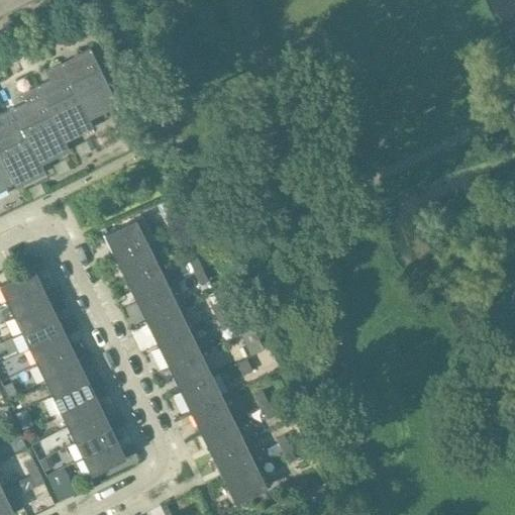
[(0,0),(0,13),(27,0),(0,0)]
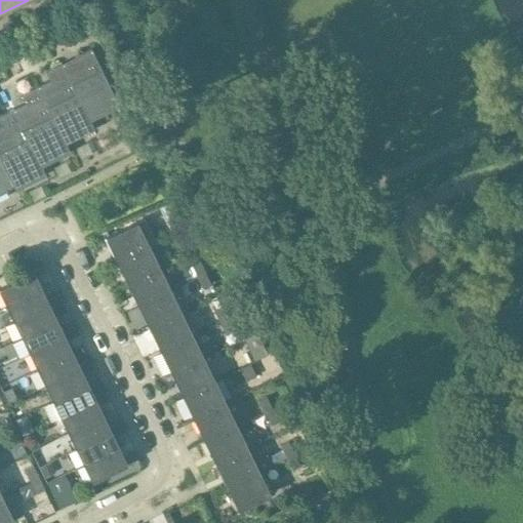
[(91,123),(120,109),(92,51),(75,59),(80,69),(68,75),(64,66),(46,74),(52,85),(40,91),(39,88),(23,96),(28,108),(15,114),(14,112),(0,118),(0,197),(7,194),(6,191),(14,188),(16,192),(47,177),(42,168),(71,155),(67,146),(95,131),(91,123)]
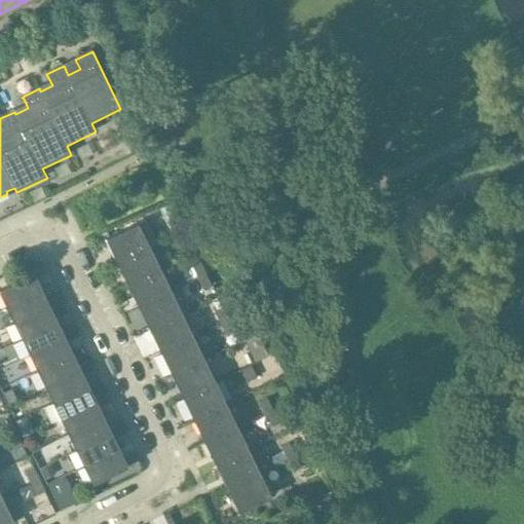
[(171,203),(160,209),(167,224),(169,223),(174,235),(177,234),(177,235),(184,231),(179,219),(171,203)]
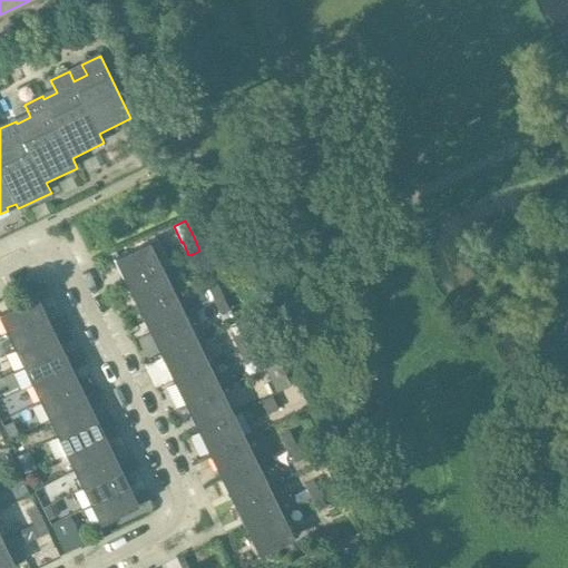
[(170,265),(158,241),(150,244),(150,243),(116,261),(128,285),(163,268),(170,265)]
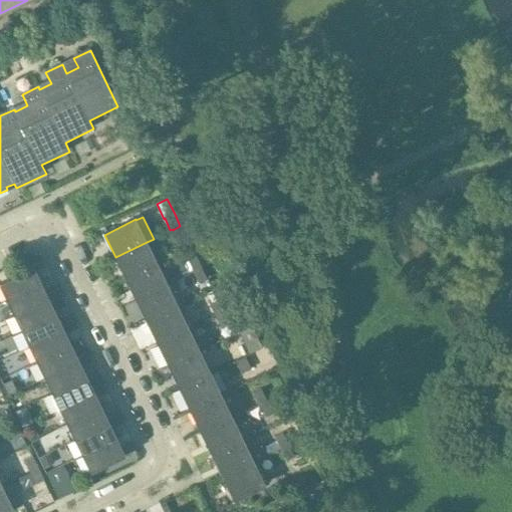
[(180,226),(173,230),(179,241),(186,237),(180,226)]
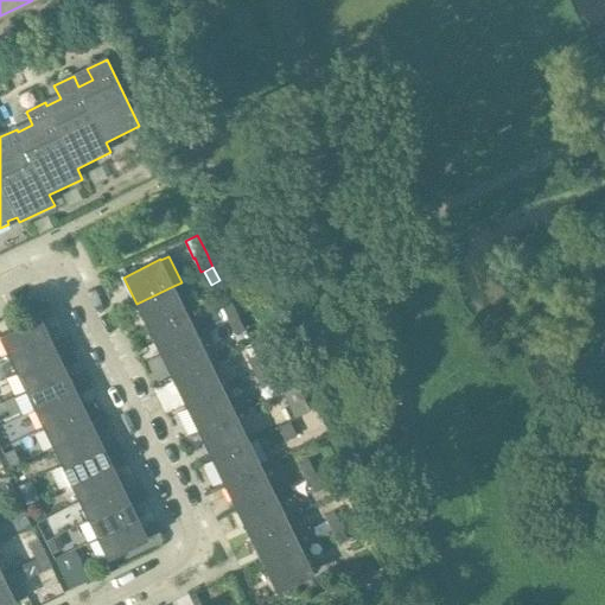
[(186,312),(173,286),(137,304),(150,331),(186,312)]
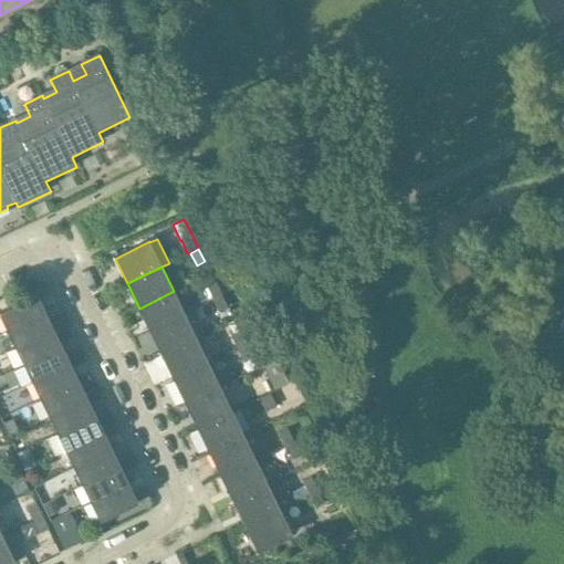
[(222,298),(216,283),(207,286),(215,301),(222,298)]
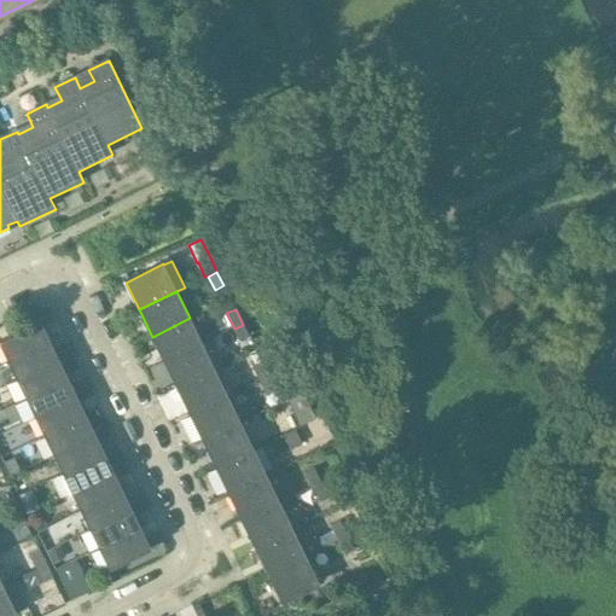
[(29,330),(0,343),(10,362),(50,343),(44,330),(57,323),(53,317),(28,329),(29,330)]
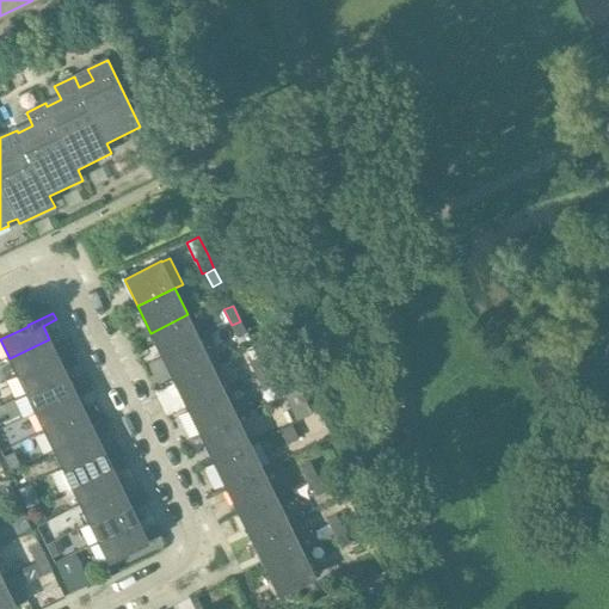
[(188,314),(151,333),(162,358),(200,340),(188,314)]
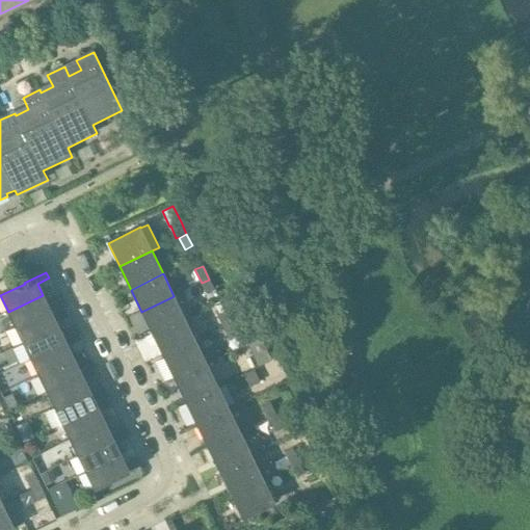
[(215,291),(209,280),(202,283),(208,295),(215,291)]
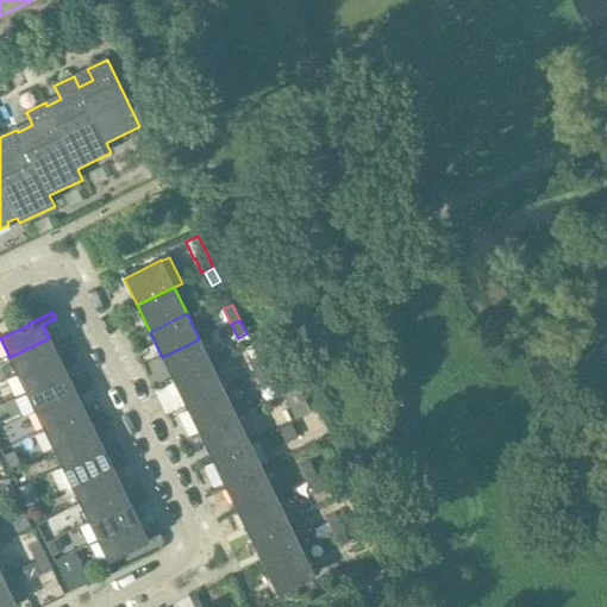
[(49,338),(10,357),(19,376),(58,357),(56,351),(49,338)]
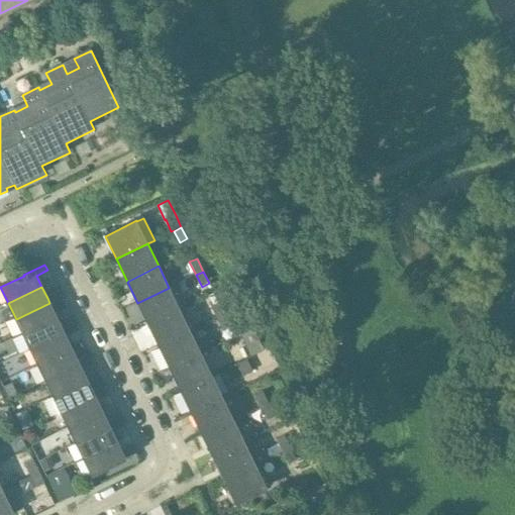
[(169,288),(137,303),(148,326),(180,310),(169,288)]
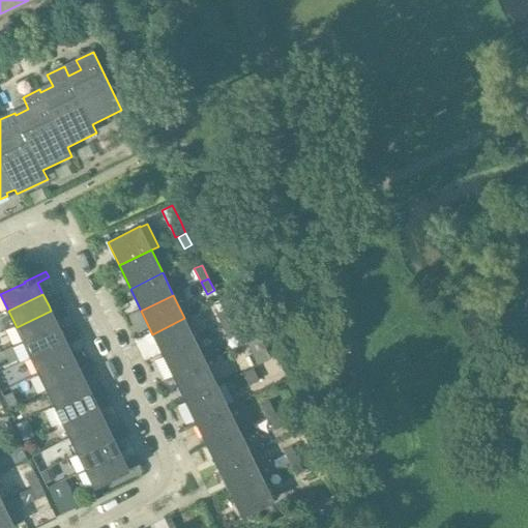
[(64,309),(60,300),(54,303),(58,312),(64,309)]
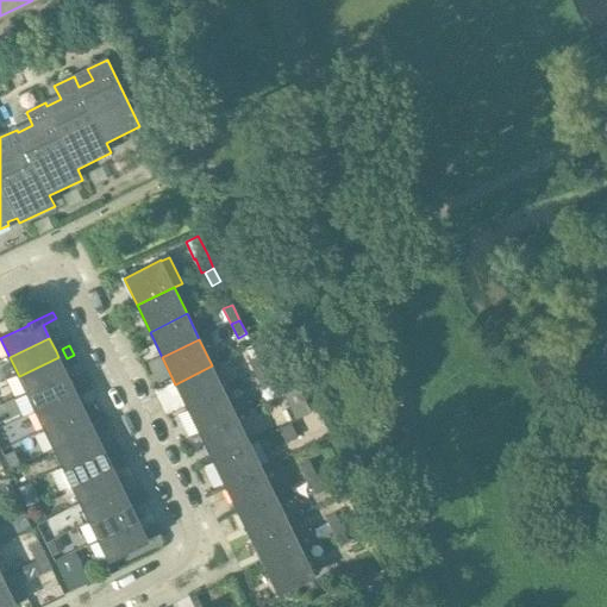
[(27,394),(68,375),(61,361),(67,358),(62,349),(56,351),(58,357),(19,376),(27,394)]
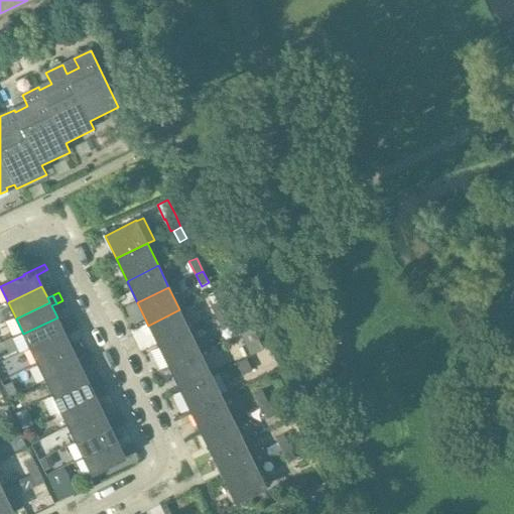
[(212,306),(217,318),(225,315),(219,303),(212,306)]
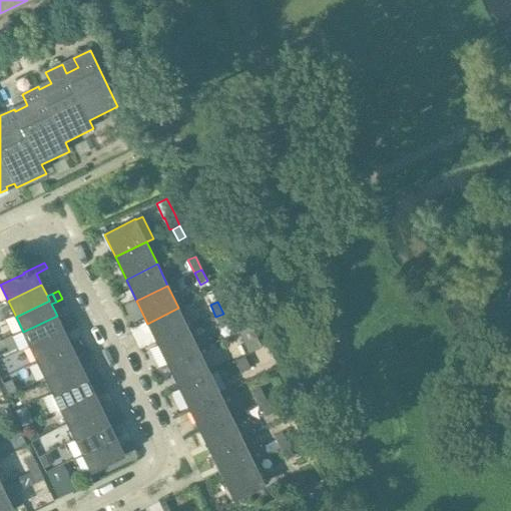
[(178,308),(147,324),(158,345),(189,330),(178,308)]
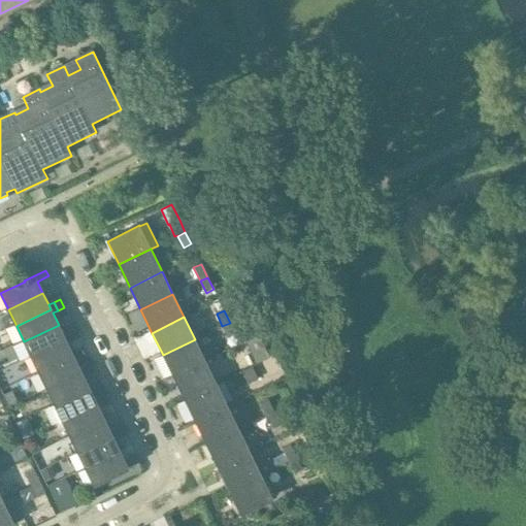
[(230,323),(222,326),(227,337),(235,334),(230,323)]
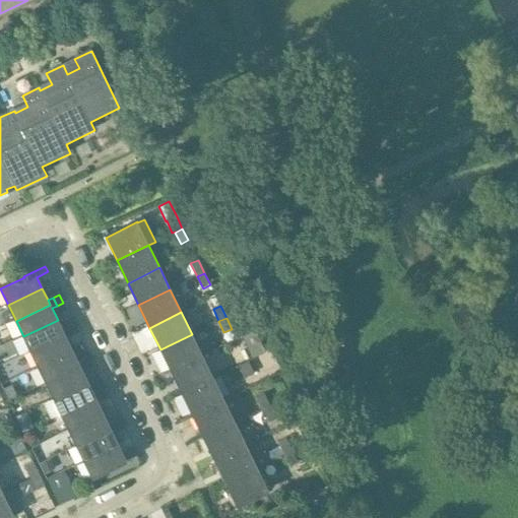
[(31,352),(65,335),(67,339),(72,337),(68,329),(63,331),(58,320),(23,336),(31,352)]
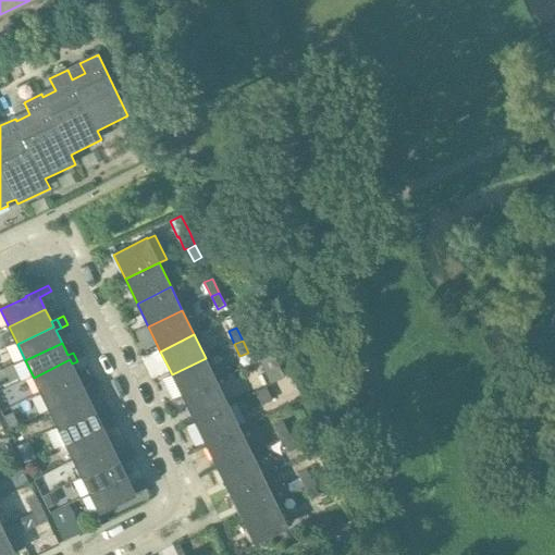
[(84,358),(79,349),(73,353),(77,361),(84,358)]
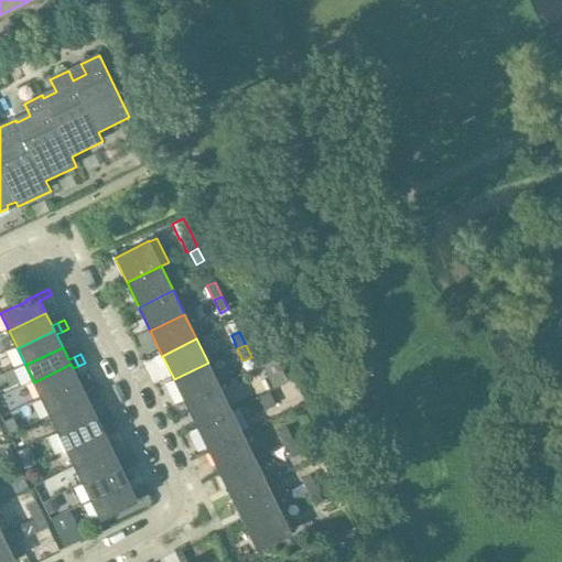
[(208,363),(174,379),(186,403),(220,387),(208,363)]
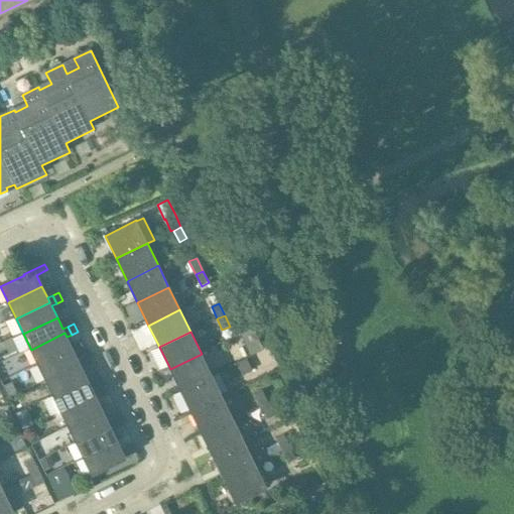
[(65,333),(31,350),(38,365),(73,349),(67,337),(65,333)]
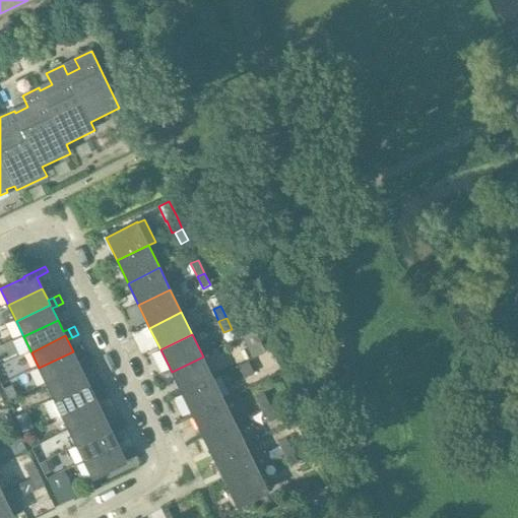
[(235,354),(241,367),(248,363),(243,350),(235,354)]
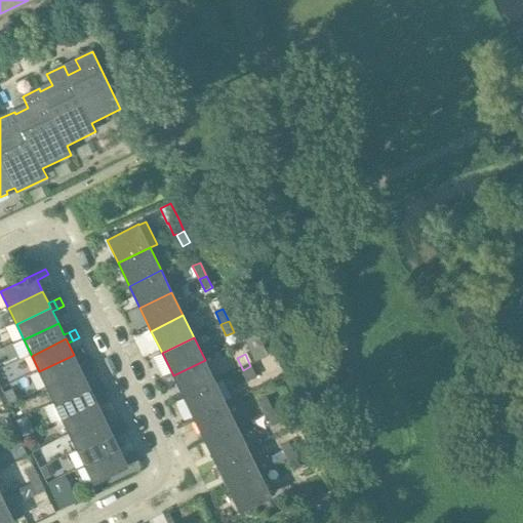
[(74,355),(39,371),(47,388),(81,370),(79,366),(74,355)]
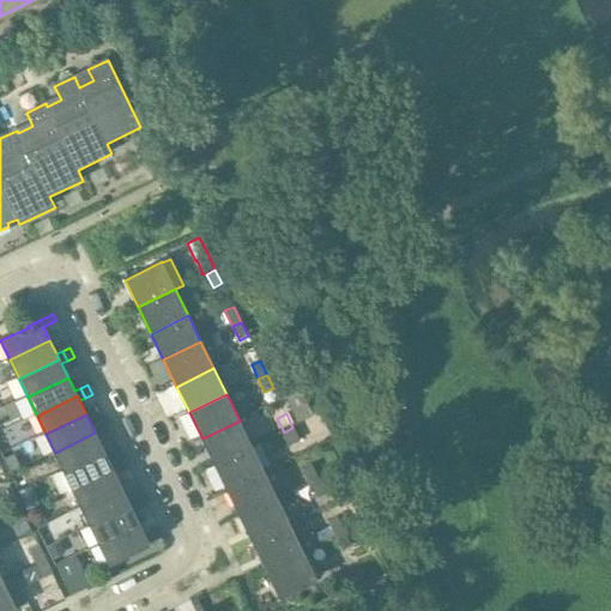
[(240,421),(203,439),(215,466),(253,447),(240,421)]
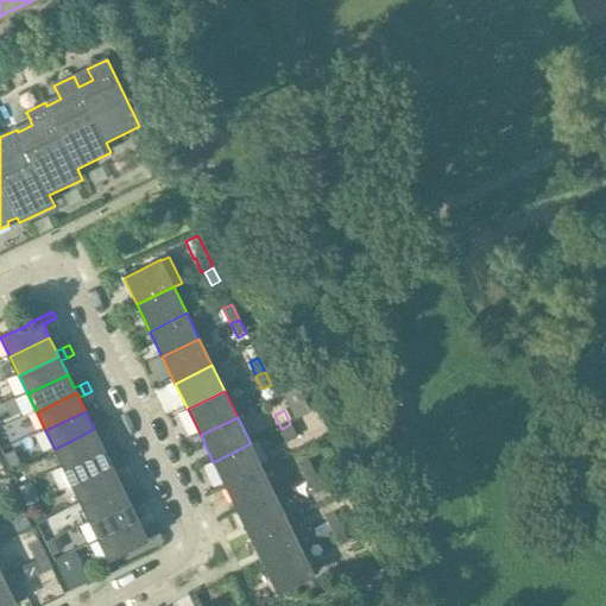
[(109,428),(105,418),(98,422),(102,431),(109,428)]
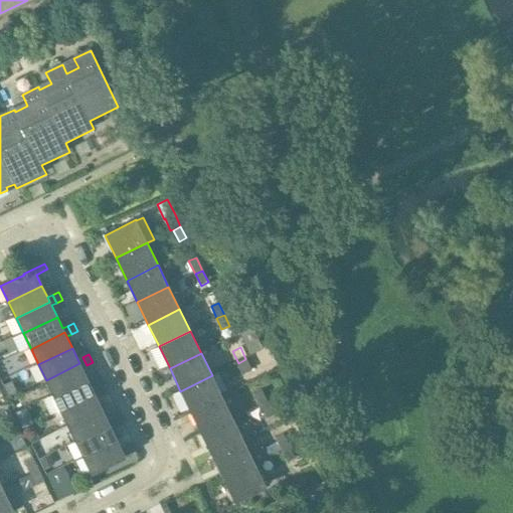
[(53,395),(88,379),(81,367),(87,365),(82,357),(77,359),(79,363),(46,380),(53,395)]
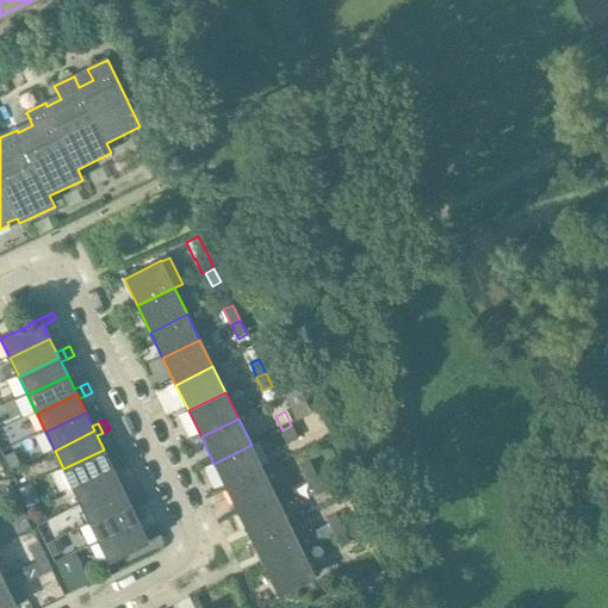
[(291,426),(283,430),(289,442),(298,439),(291,426)]
